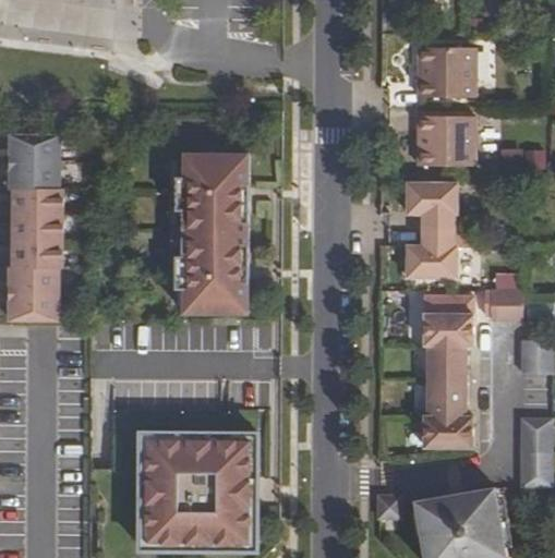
[(415,97),(472,98),(472,48),(415,48),(415,64),(420,64),(420,81),(415,81),(415,97)]
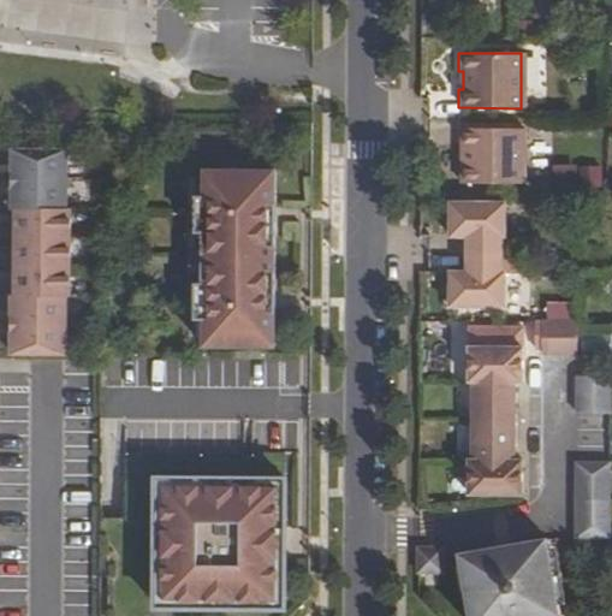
[(458,183),(521,184),(521,129),(458,129),(458,147),(463,147),(462,165),(458,165),(458,183)]
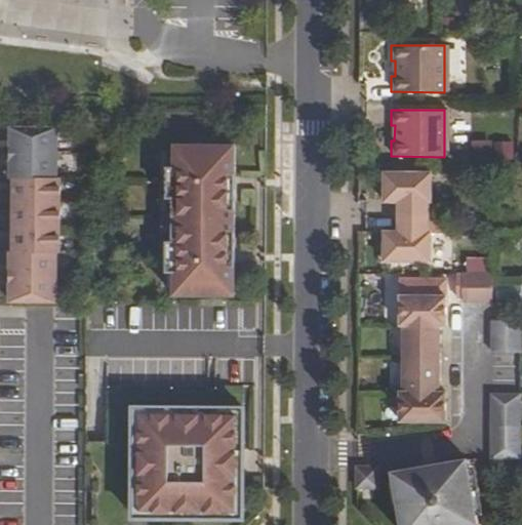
[(53,178),(53,127),(7,127),(7,177),(10,177),(9,251),(6,250),(6,300),(52,301),(52,251),(55,251),(55,178),(53,178)]
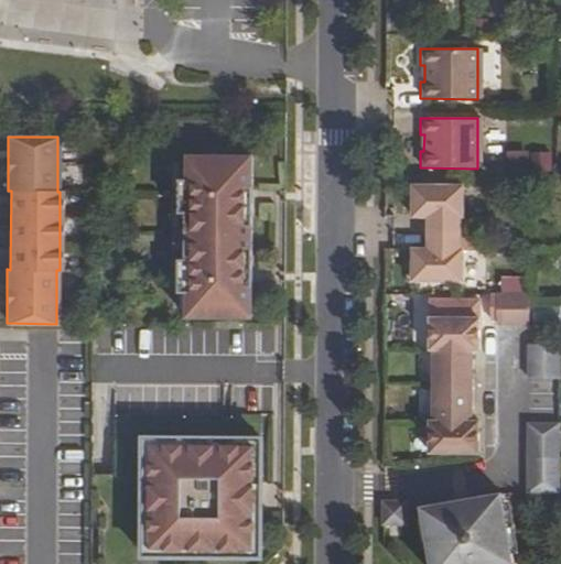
[(509,150),(508,170),(551,172),(552,153),(509,150)]
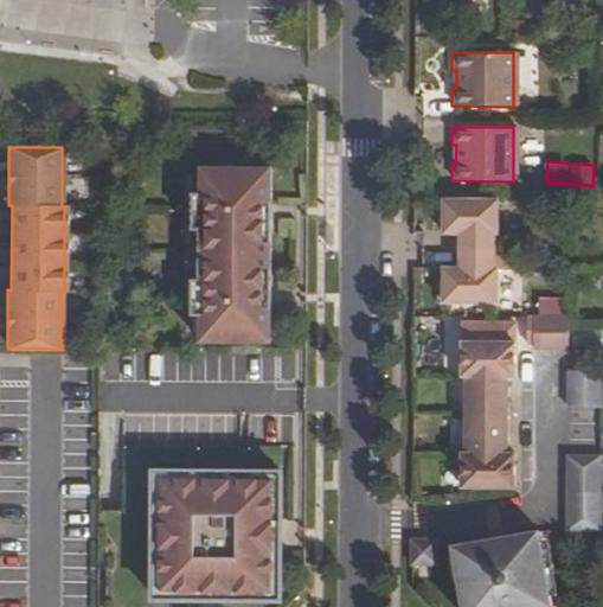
[(267,343),(267,168),(197,168),(197,195),(191,195),(191,208),(180,208),(180,215),(191,215),(191,228),(197,228),(197,248),(186,248),(186,261),(197,261),(197,281),(190,281),(190,294),(179,294),(179,300),(190,301),(190,314),(197,314),(197,343),(267,343)]
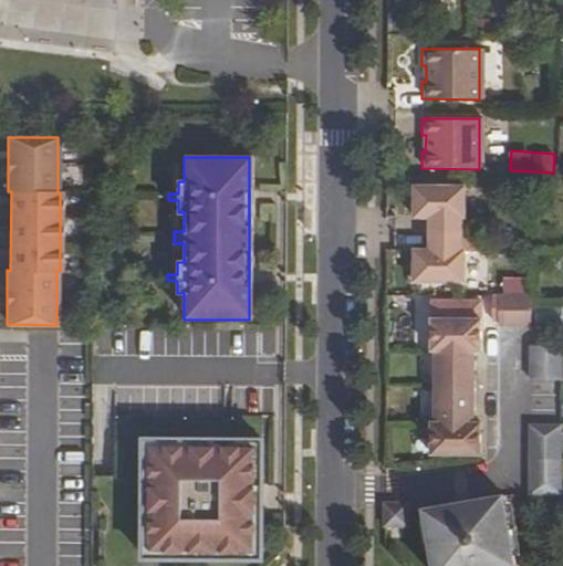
[(461,186),(410,186),(410,218),(426,218),(426,233),(458,233),(458,218),(461,218),(461,186)]
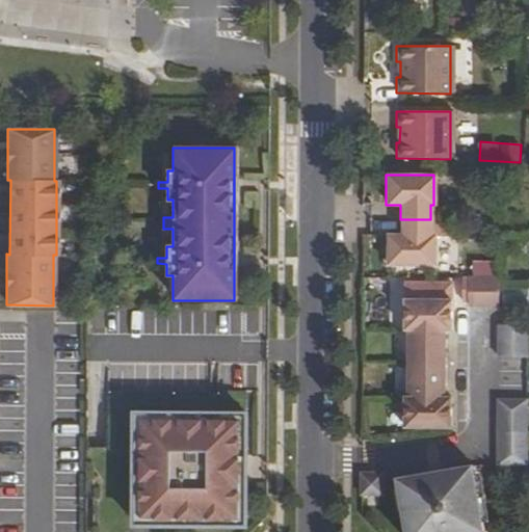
[(430,219),(400,219),(400,235),(386,235),(386,264),(432,265),(432,235),(430,235),(430,219)]
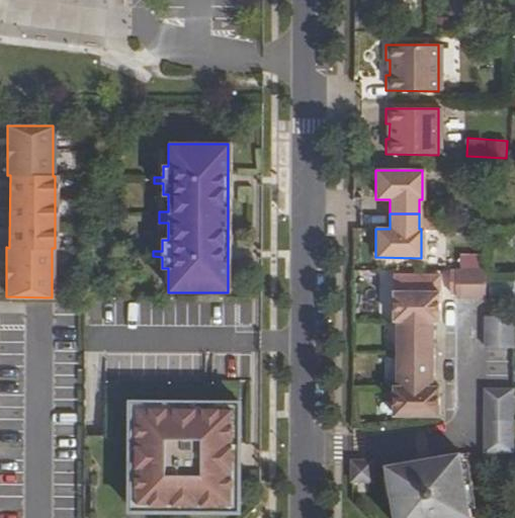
[(453,270),(452,303),(482,303),(483,278),(483,270),(453,270)]
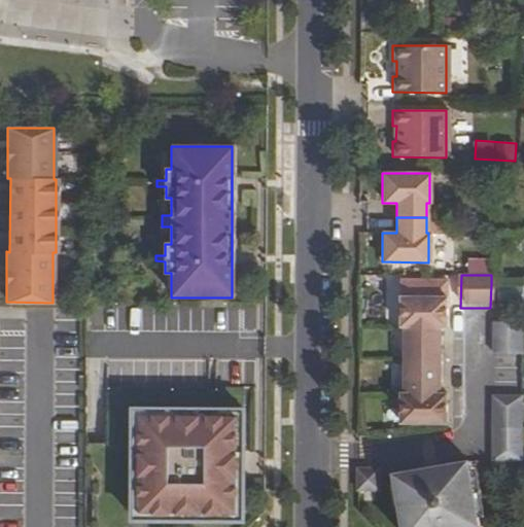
[(398,423),(444,423),(444,393),(439,393),(439,326),(444,326),(445,297),(398,296),(398,326),(400,326),(400,393),(398,393),(398,423)]
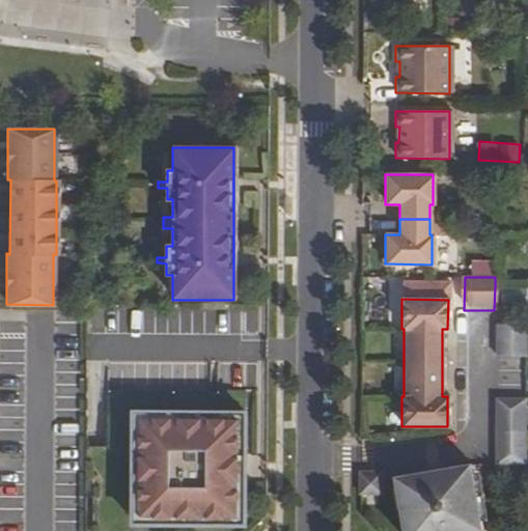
[(520,324),(494,324),(494,357),(520,357),(522,357),(523,338),(523,324),(520,324)]
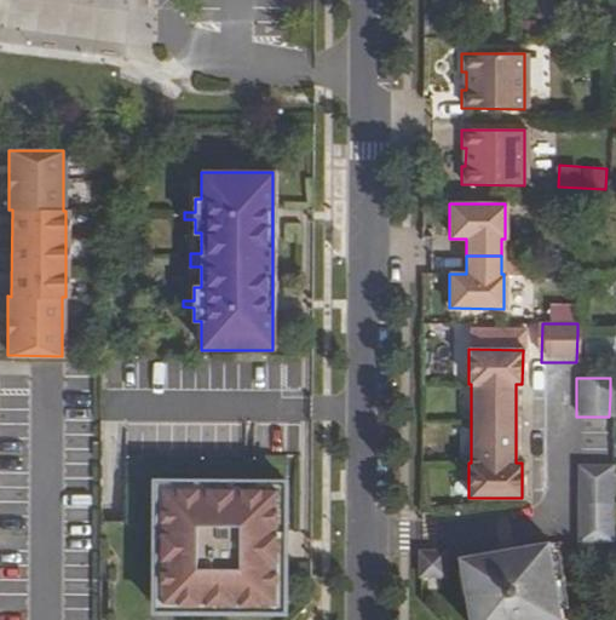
[(593,541),(609,541),(609,466),(606,466),(576,466),(576,541),(593,541)]
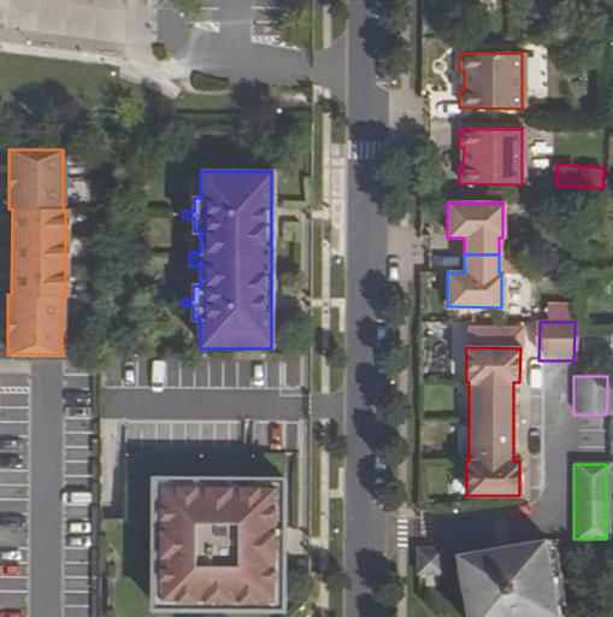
[(154,481),(153,607),(282,609),(282,481),(154,481)]
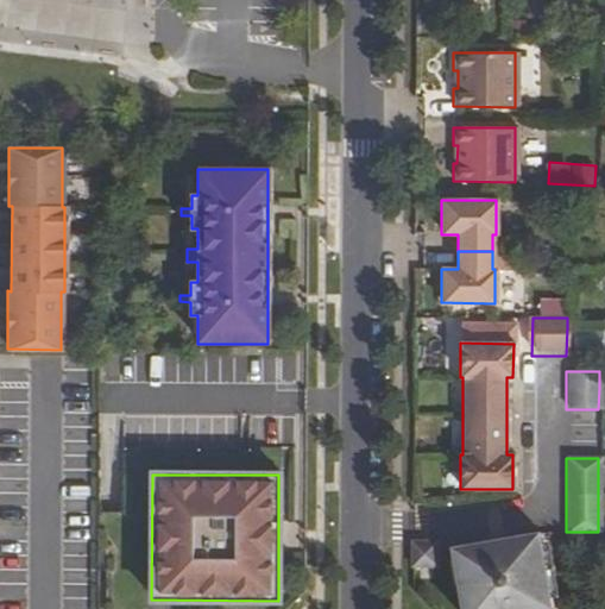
[(460,608),(542,608),(549,608),(536,533),(451,547),(460,608)]
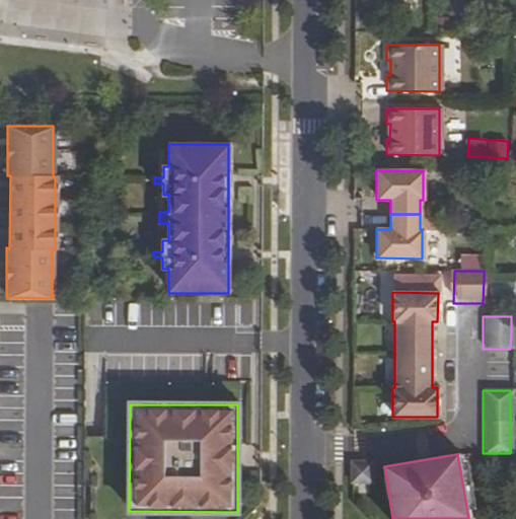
[(349,482),(370,483),(370,461),(349,461),(349,482)]
